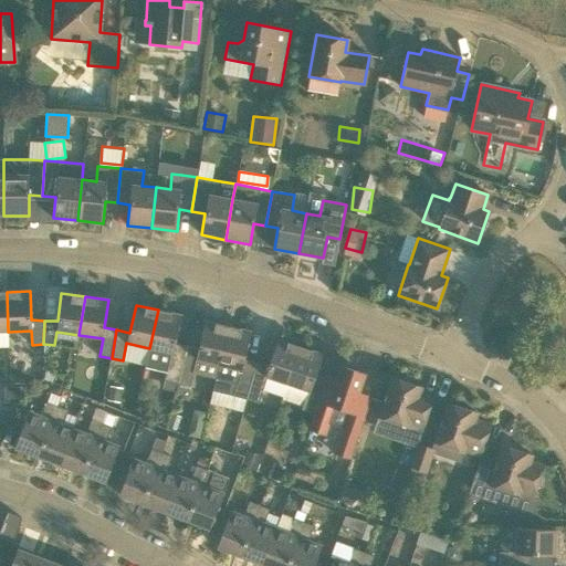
[(158,310),(149,348),(145,367),(166,371),(165,380),(178,384),(187,346),(175,343),(181,315),(158,310)]
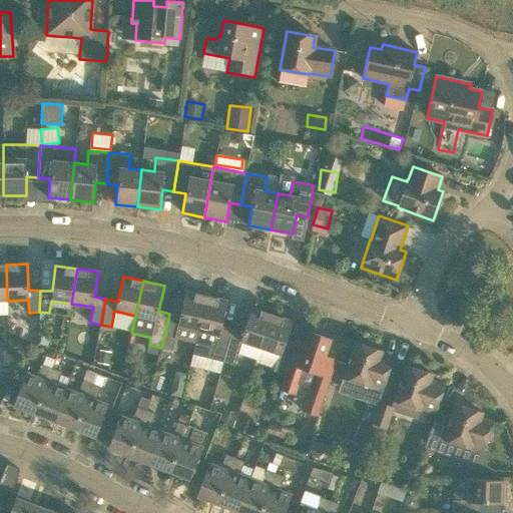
[(169,314),(161,348),(171,350),(174,338),(195,343),(206,296),(185,291),(179,316),(169,314)]
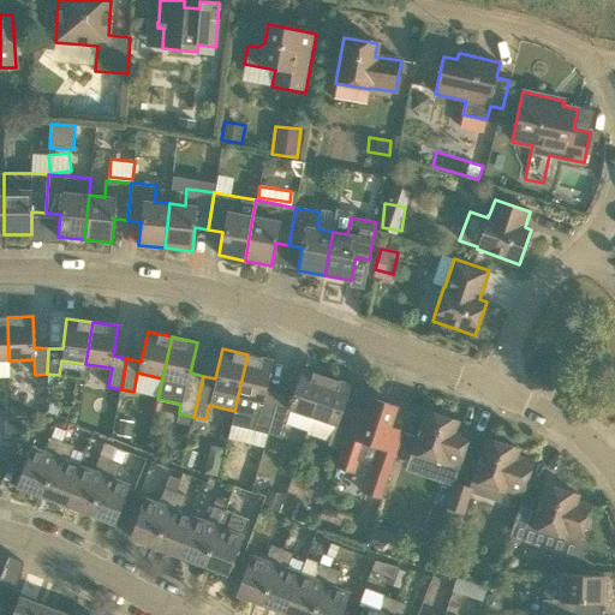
[(248,354),(234,411),(231,423),(254,430),(267,434),(279,394),(266,390),(273,360),(248,354)]
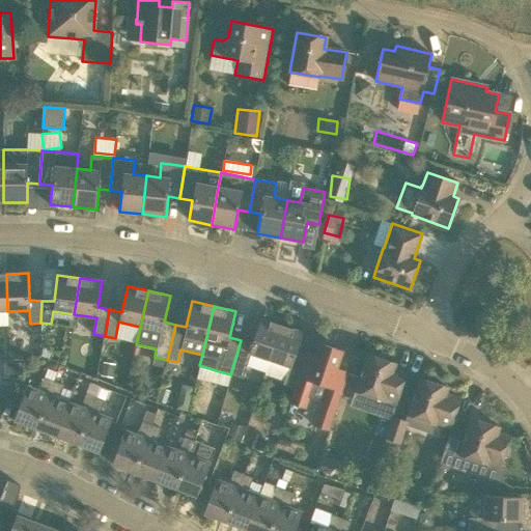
[(250,354),(270,361),(281,326),(260,318),(252,343),(241,340),(230,374),(243,378),(250,354)]
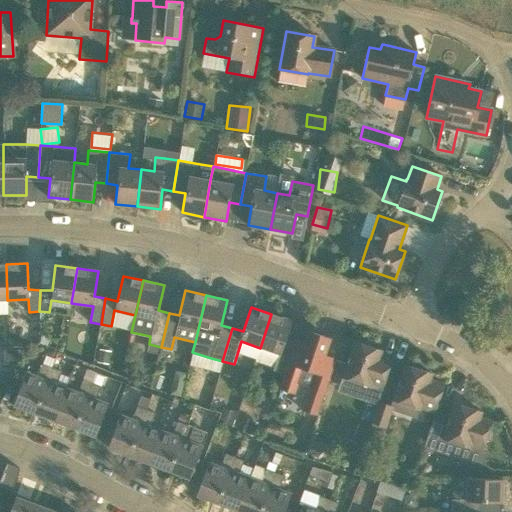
[(273,371),(285,375),(294,348),(283,345),(292,321),(271,314),(260,348),(279,354),(273,371)]
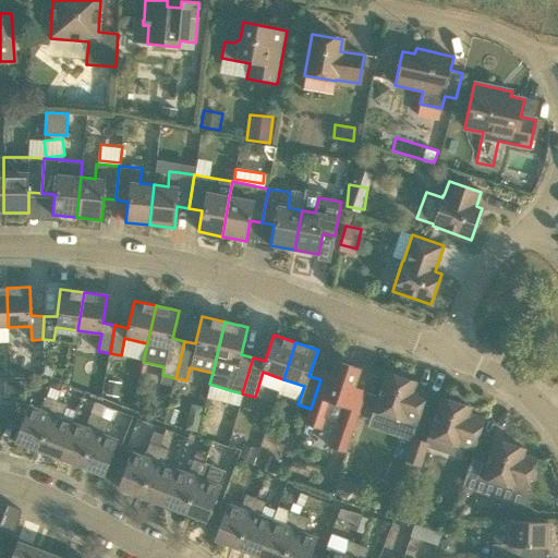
[(320,429),(324,417),(339,423),(340,424),(341,420),(346,408),(359,368),(338,362),(334,374),(323,371),(320,379),(311,409),(305,424),(320,429)]
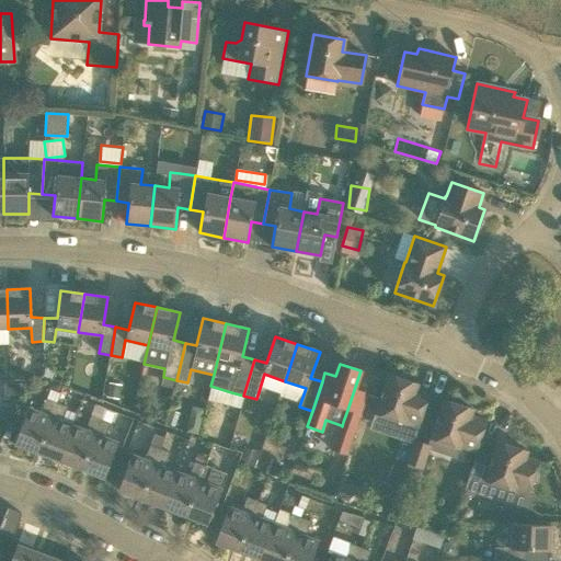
[(388,374),(375,413),(418,427),(430,395),(416,390),(419,385),(388,374)]
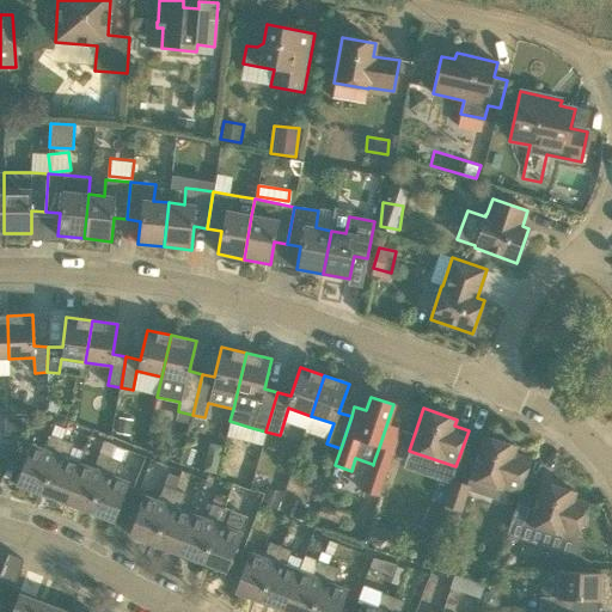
[(5,435),(20,435),(24,417),(5,417),(5,435)]
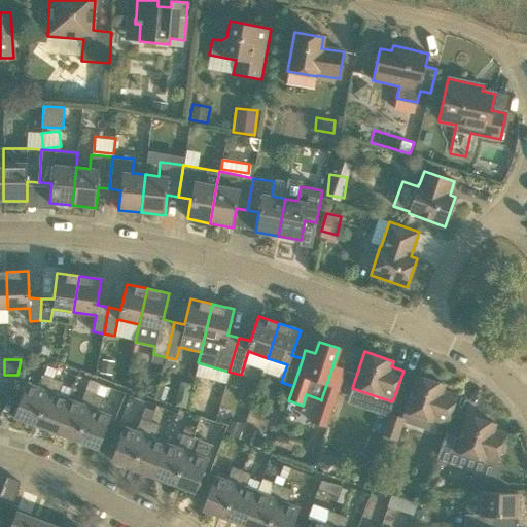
[(35,425),(54,378),(43,375),(39,388),(27,384),(13,417),(31,423),(31,424),(32,425),(32,424),(35,425)]
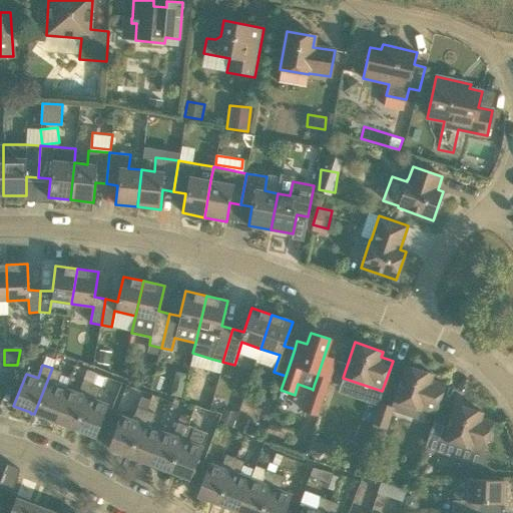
[(405,365),(393,400),(422,410),(435,415),(445,385),(432,380),(434,375),(405,365)]
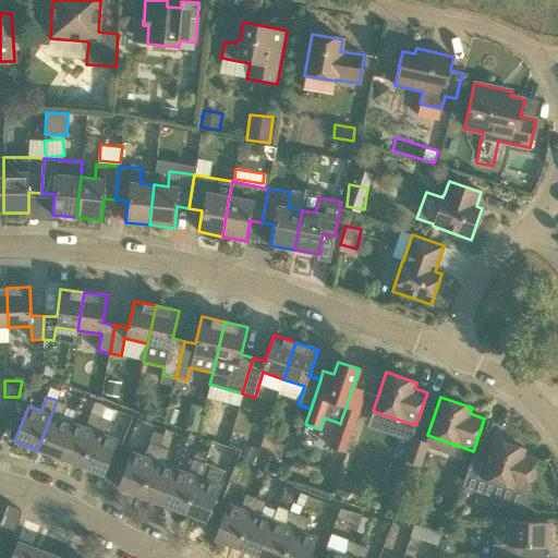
[(59,459),(73,423),(61,419),(67,404),(57,400),(37,450),(40,451),(40,452),(41,452),(59,459)]
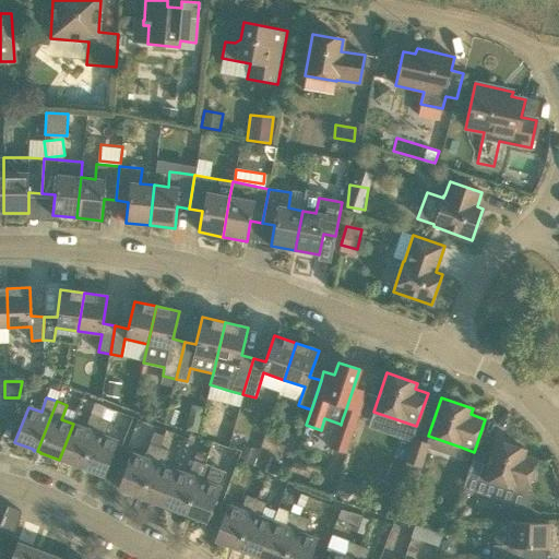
[(82,467),(100,418),(91,414),(85,429),(73,424),(59,460),(78,466),(76,467),(78,467),(79,466),(82,467)]
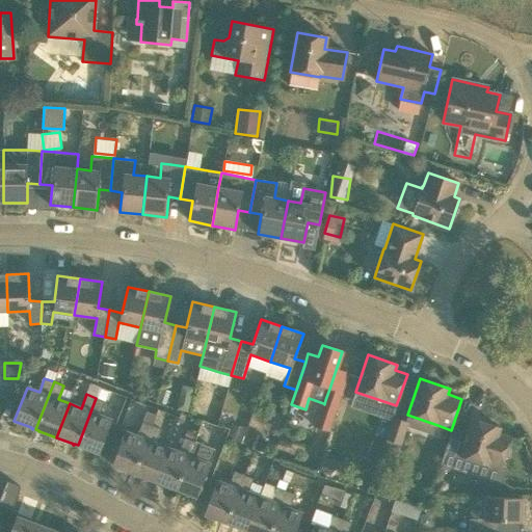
[(112,420),(100,415),(105,401),(96,398),(78,445),(80,446),(80,447),(81,448),(82,447),(99,453),(112,420)]
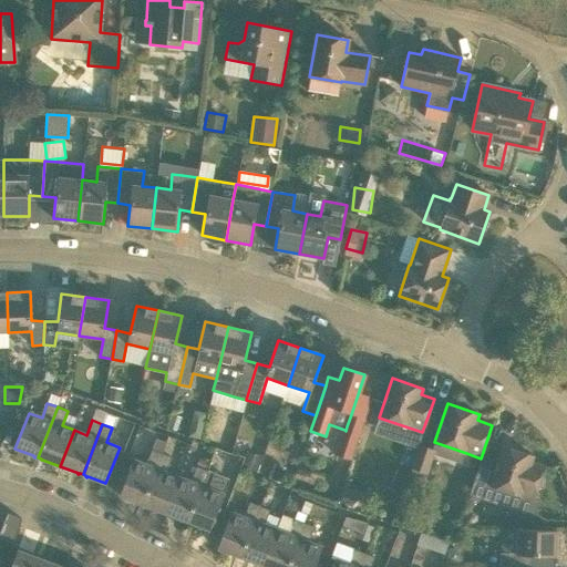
[(360,431),(347,426),(346,431),(344,430),(336,453),(350,459),(360,431)]
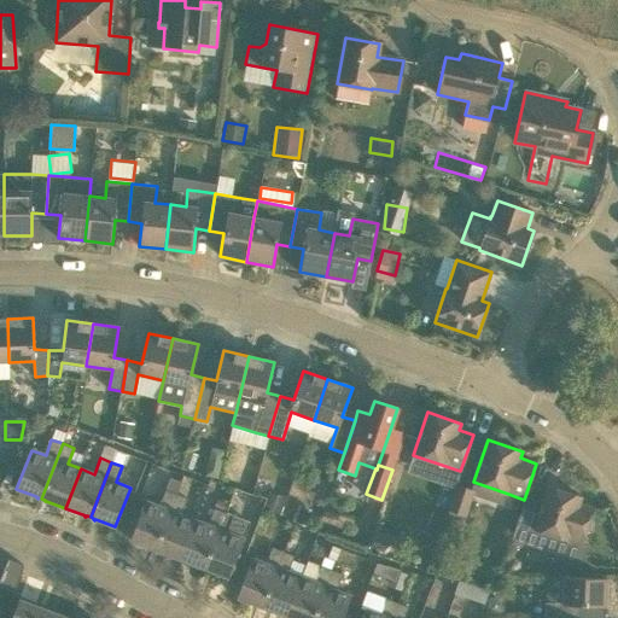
[(470,494),(471,490),(456,485),(455,485),(455,488),(455,489),(448,511),(449,511),(465,517),(466,517),(473,495),(470,494)]
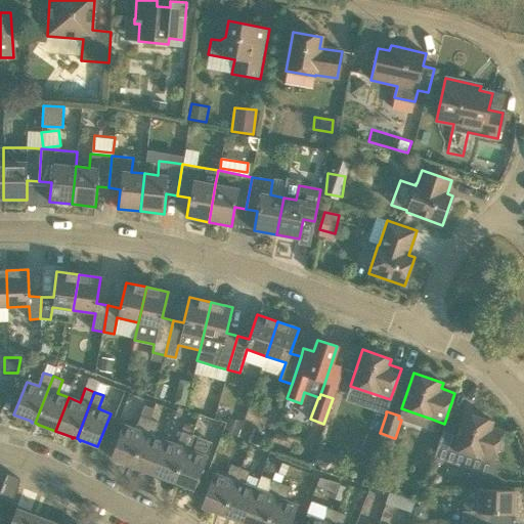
[(491,428),(493,423),(493,422),(465,412),(460,426),(446,421),(434,457),(477,472),(481,457),(493,462),(504,431),(491,428)]
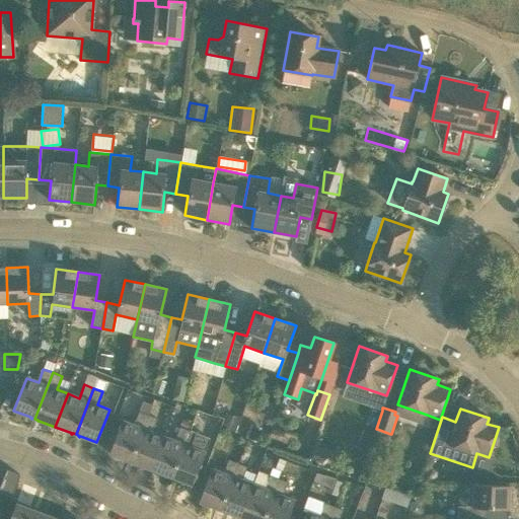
[(131,461),(148,416),(139,412),(134,425),(122,421),(109,454),(127,460),(126,461),(127,461),(128,460),(131,461)]
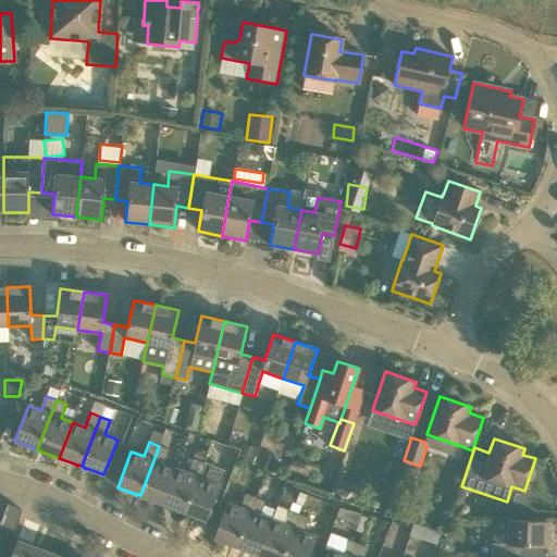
[(162,504),(175,469),(163,463),(169,449),(159,446),(140,495),(143,497),(144,498),(145,497),(162,504)]
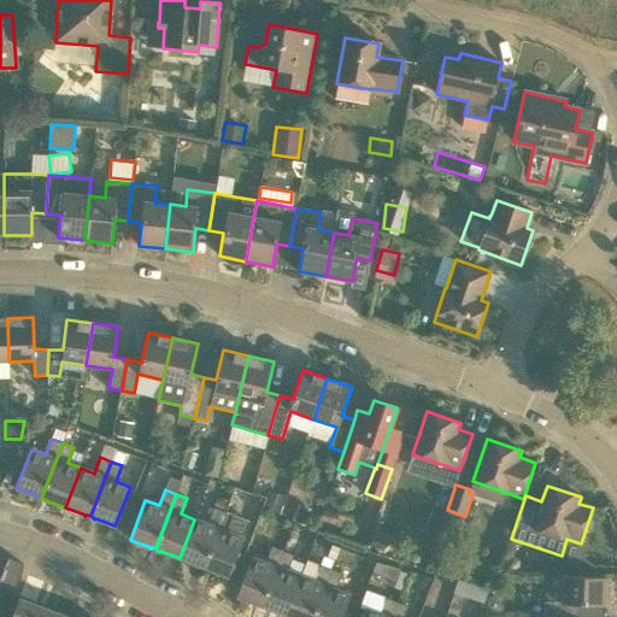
[(268,494),(262,509),(280,516),(286,500),(268,494)]
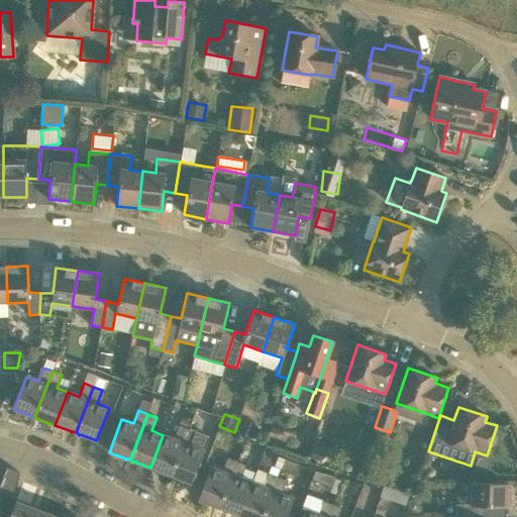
[(248,425),(244,437),(256,441),(261,429),(248,425)]
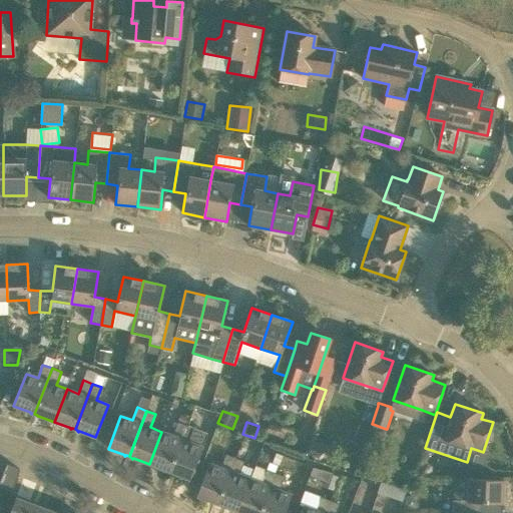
[(161,432),(149,464),(165,470),(165,471),(166,472),(166,471),(169,472),(186,426),(177,423),(172,436),(161,432)]
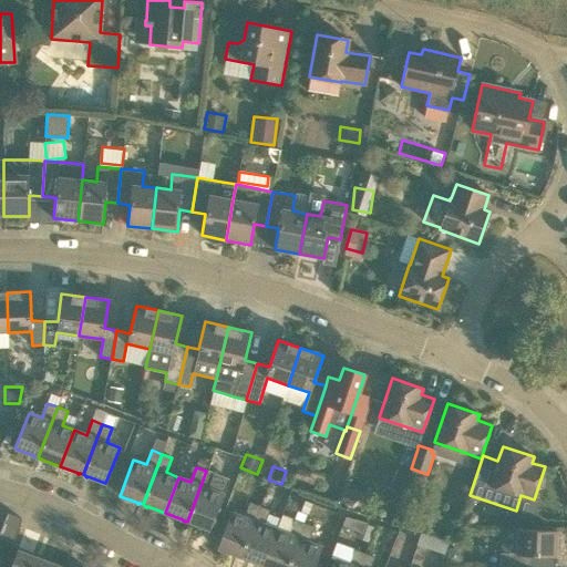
[(206,471),(187,522),(191,523),(189,524),(192,524),(192,523),(210,531),(224,494),(210,490),(216,475),(206,471)]
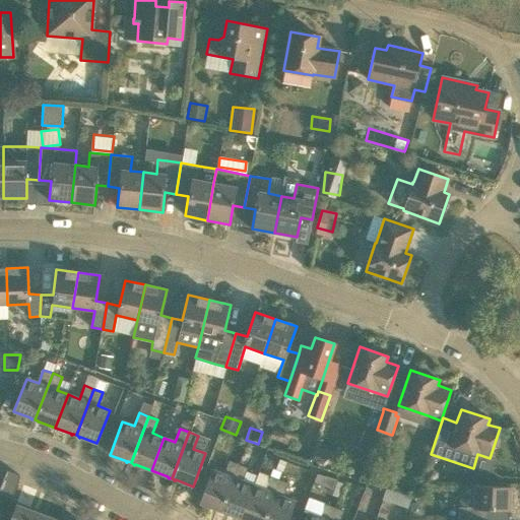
[(220,511),(238,464),(229,461),(223,474),(212,470),(199,503),(216,509),(216,510),(217,511),(217,510),(220,511)]
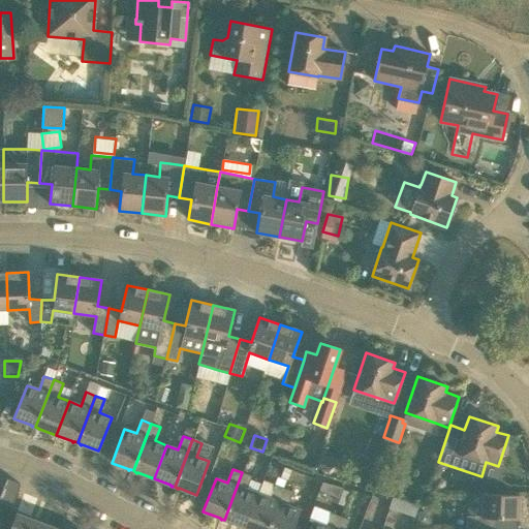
[(245,528),(258,494),(246,490),(251,476),(242,472),(224,520),(227,521),(227,522),(228,522),(245,528)]
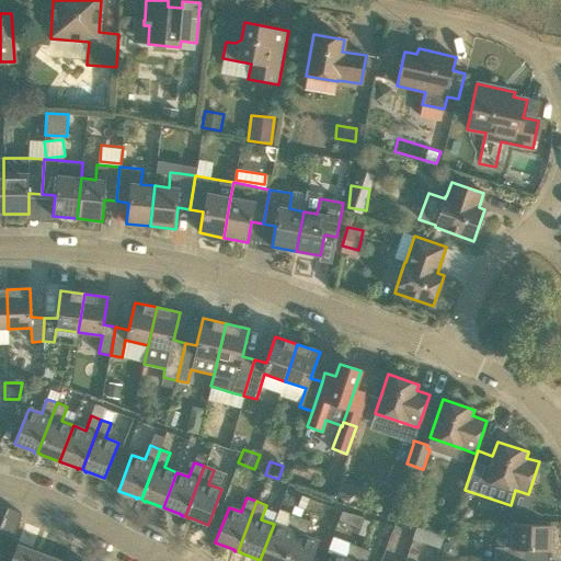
[(432,504),(426,522),(445,527),(450,511),(432,504)]
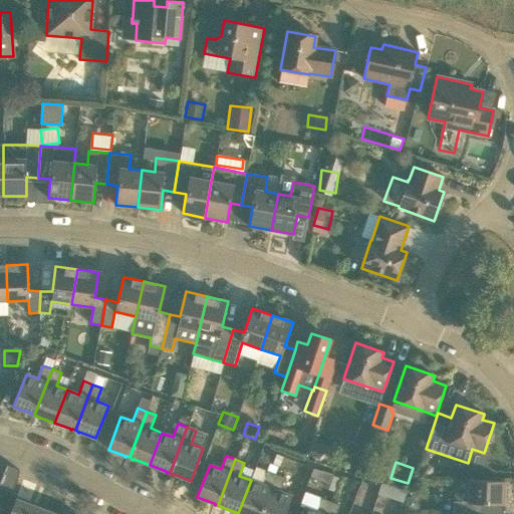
[(0,488),(12,493),(17,478),(20,471),(7,466),(0,482),(0,488)]
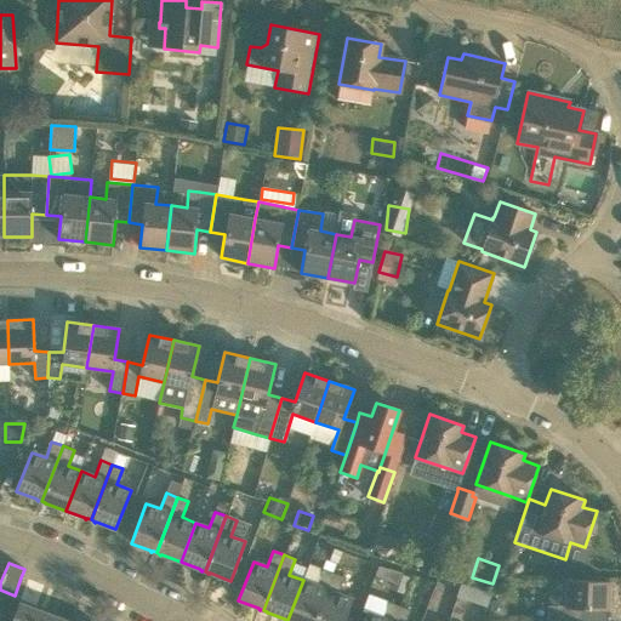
[(314,620),(334,574),(323,569),(317,585),(303,580),(288,620),(291,620),(314,620)]
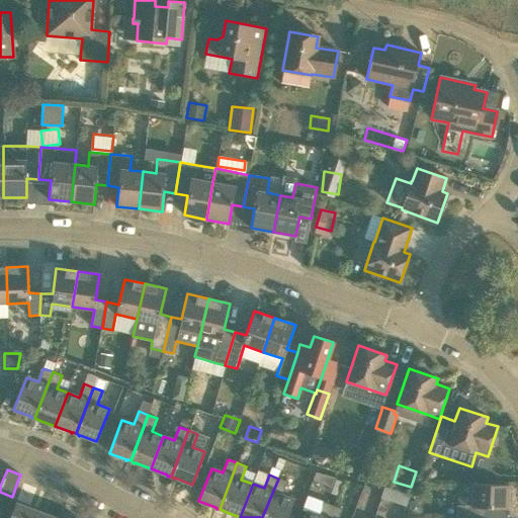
[(286,517),(294,500),(282,495),(287,482),(278,479),(262,517),(286,517)]
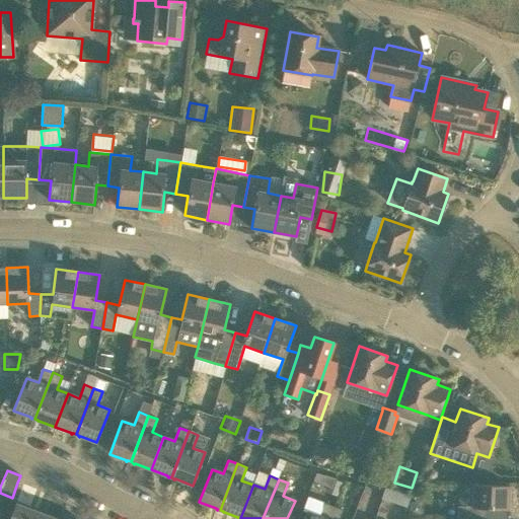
[(508,510),(509,487),(473,485),(472,507),(457,506),(456,518),(485,518),(486,509),(508,510)]
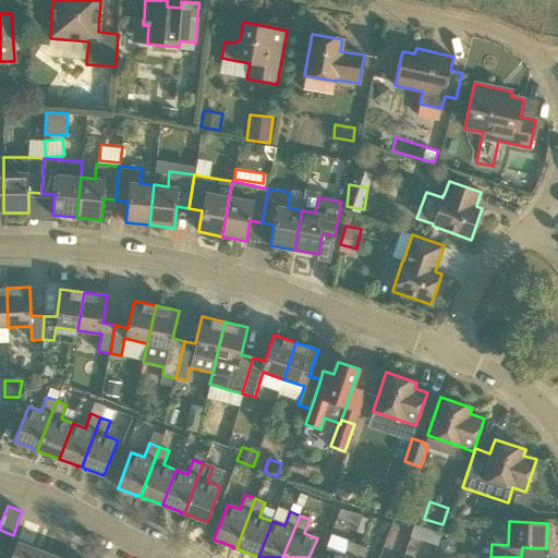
[(353,557),(359,545),(349,541),(343,555),(330,550),(327,557),(353,557)]
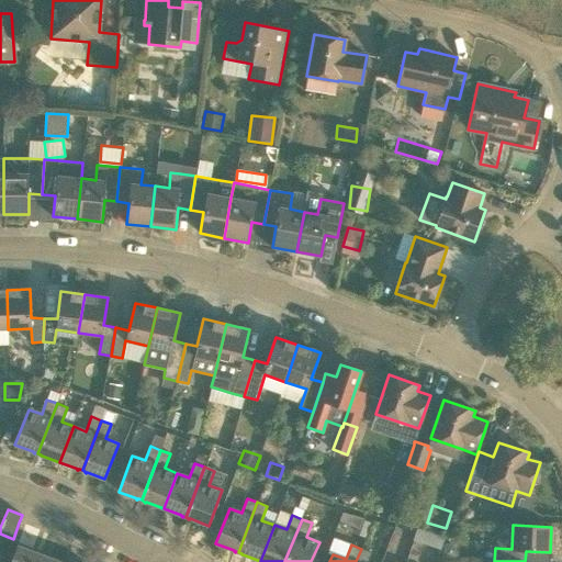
[(36,561),(41,554),(37,553),(37,552),(36,551),(36,552),(18,546),(10,561),(36,561)]
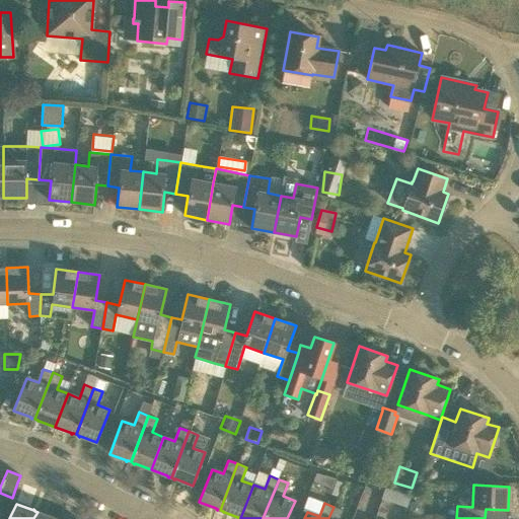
[(339,518),(343,510),(334,507),(328,518),(339,518)]
